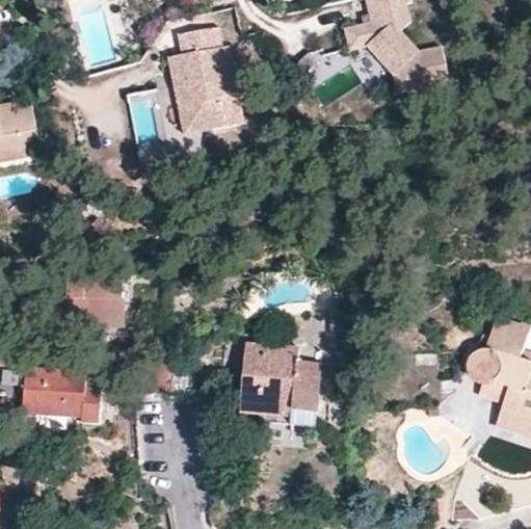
[(409,83),(397,21),(393,0),(370,0),(375,21),(348,27),(352,47),(370,44),(395,74),(398,93),(410,90),(409,83)]
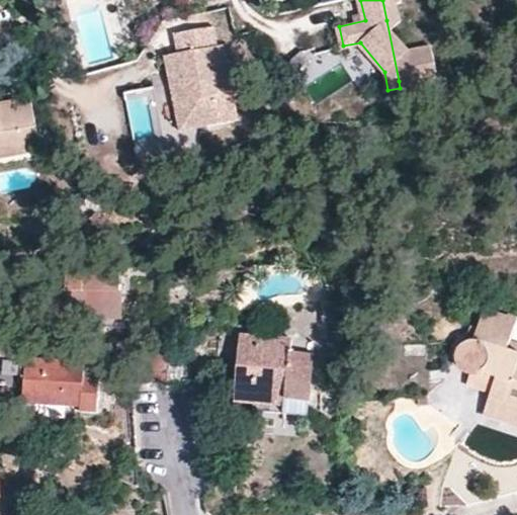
[(439,79),(431,46),(409,51),(391,28),(402,19),(398,2),(403,1),(403,0),(382,0),(386,20),(399,81),(400,88),(439,79)]
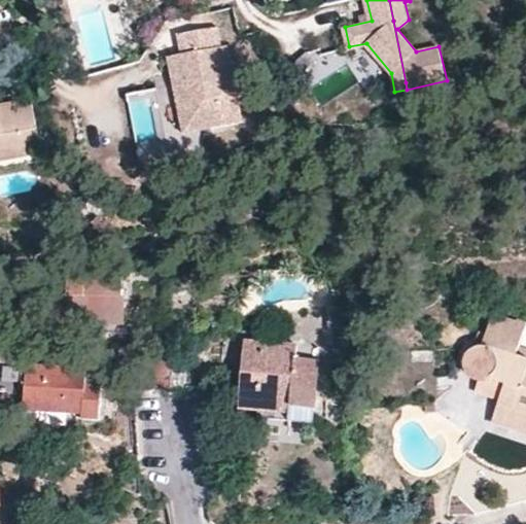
[(219,26),(180,34),(184,54),(170,57),(185,126),(211,119),(213,128),(246,121),(230,44),(223,45),(219,26)]
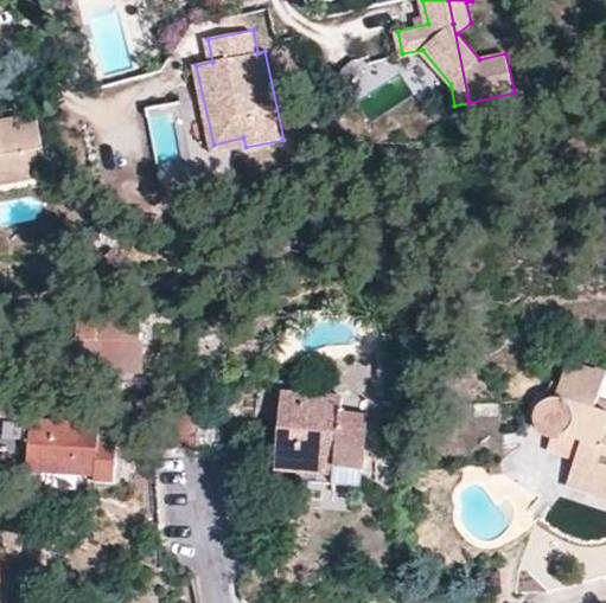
[(78,89),(83,74),(76,68),(64,79),(71,87),(78,89)]
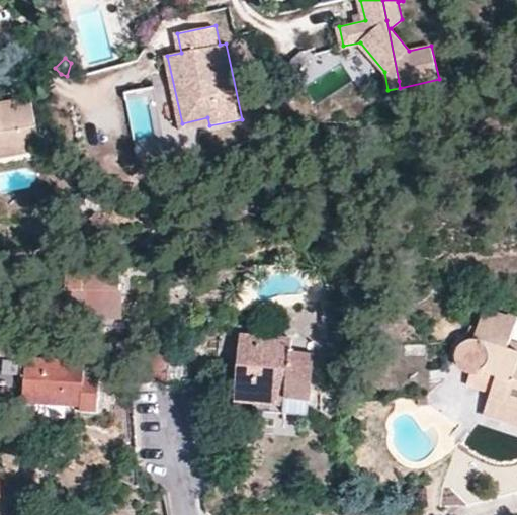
[(0,153),(39,146),(29,94),(0,100),(0,153)]
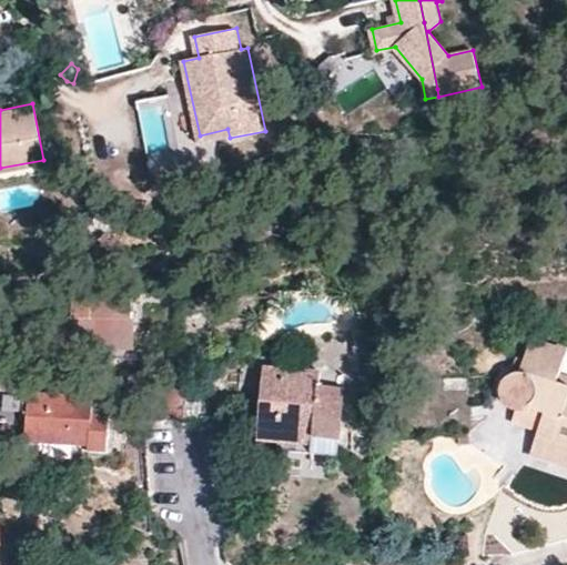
[(400,272),(390,272),(391,282),(400,281),(400,272)]
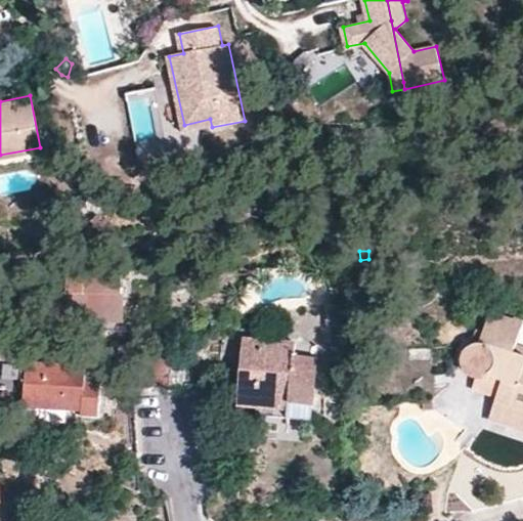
[(254,263),(236,264),(236,275),(249,274),(254,270),(254,263)]
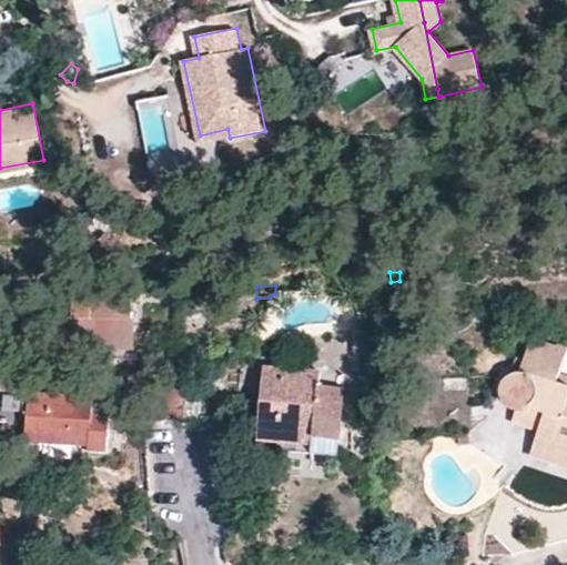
[(128,293),(71,292),(70,314),(44,314),(46,340),(128,341),(128,293)]
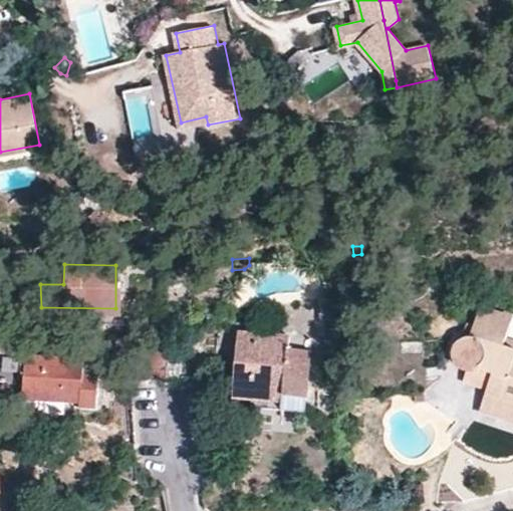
[(328,310),(327,292),(317,292),(318,309),(328,310)]
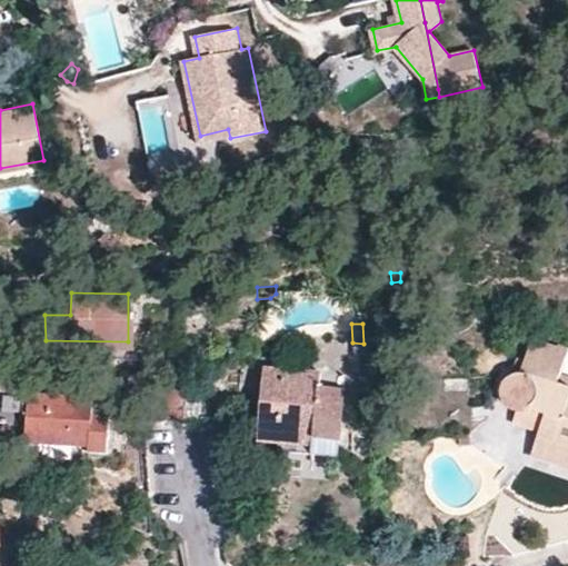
[(509,409),(515,410),(518,410),(522,410),(525,410),(528,407),(542,413),(537,430),(535,437),(567,448),(567,376),(558,373),(566,348),(530,337),(519,369),(515,369),(510,370),(506,374),(502,376),(500,380),(498,385),(498,390),(499,395),(500,400),(504,405),(509,409)]
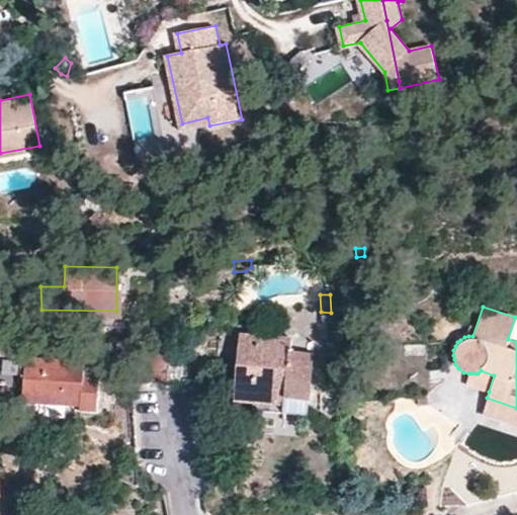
[(289,336),(238,332),(231,401),(251,402),(251,410),(282,413),(283,398),(307,400),(310,352),(288,350),(289,336)]
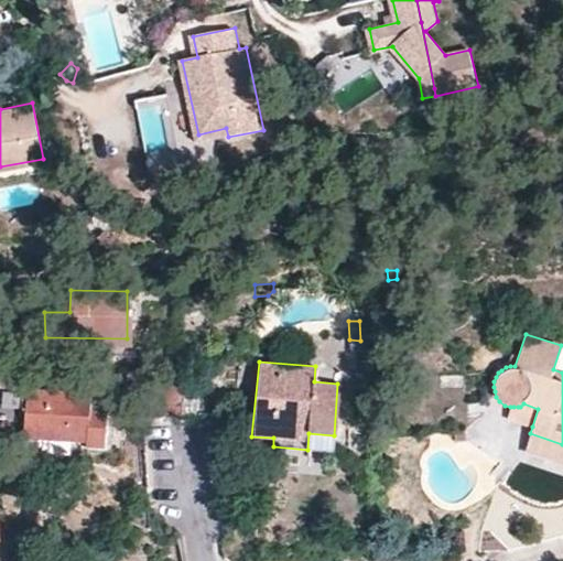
[(150,369),(150,413),(180,413),(180,384),(180,370),(150,369)]
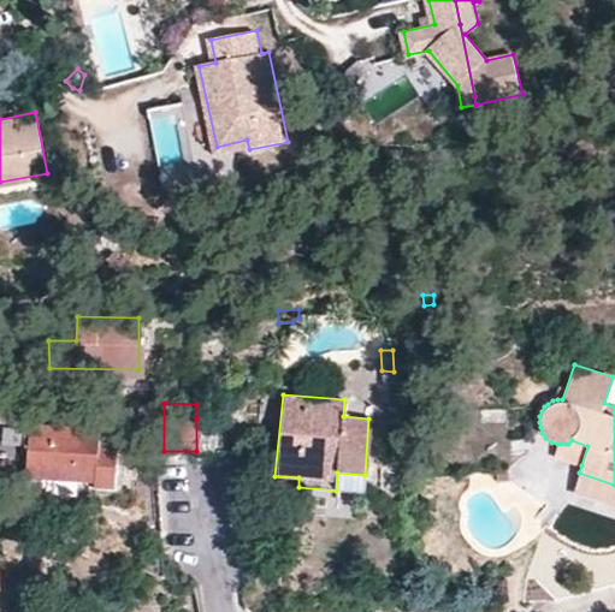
[(241,419),(196,419),(196,451),(241,449),(241,419)]
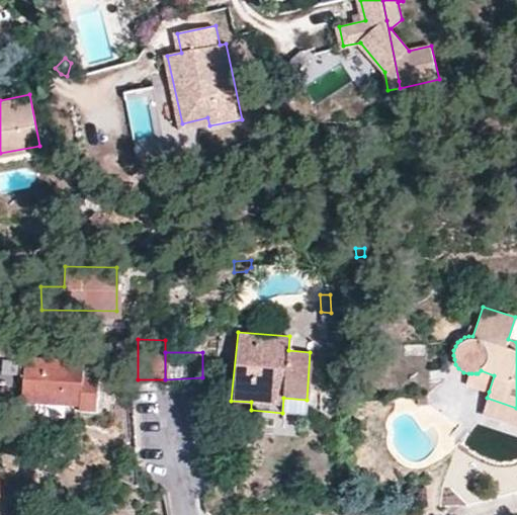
[(97,363),(24,357),(22,399),(77,402),(77,409),(95,409),(97,363)]
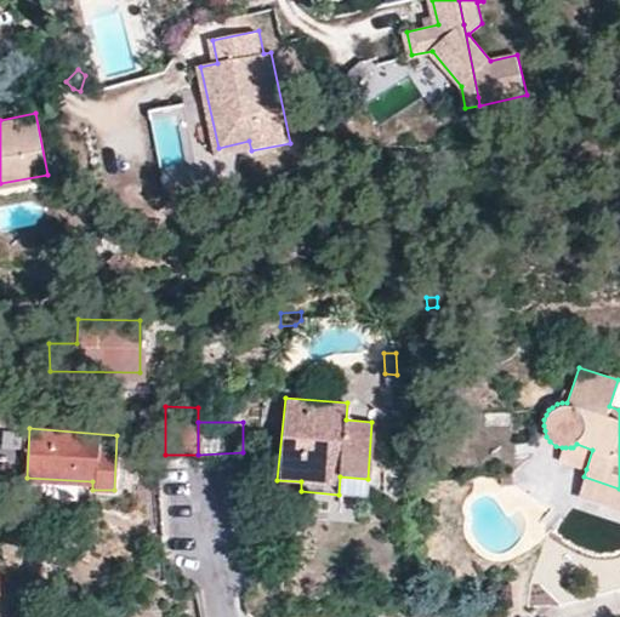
[(558,458),(586,469),(592,450),(576,444),(573,447),(570,447),(566,447),(562,447),(558,458)]
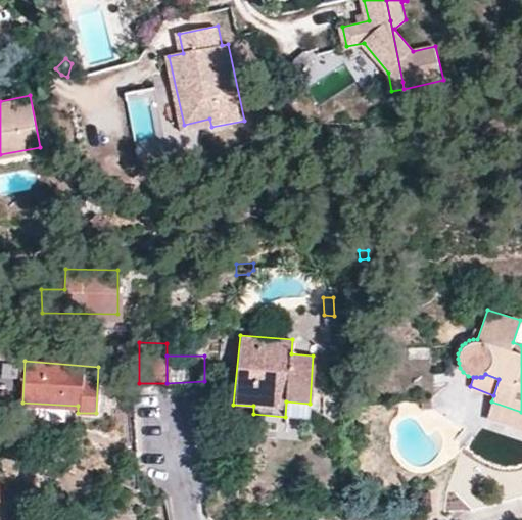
[(309,419),(310,404),(286,402),(285,417),(309,419)]
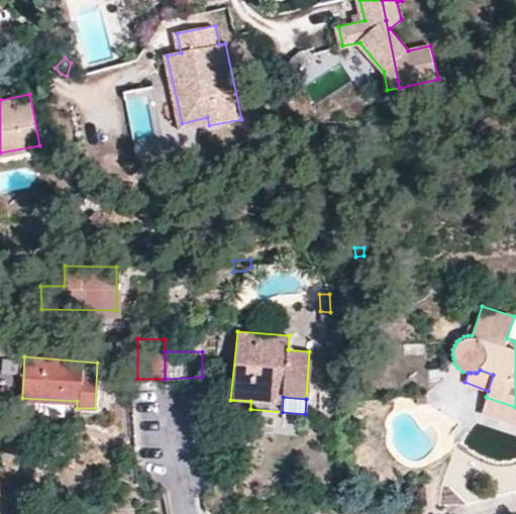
[(515,428),(515,407),(486,397),(479,415),(515,428)]
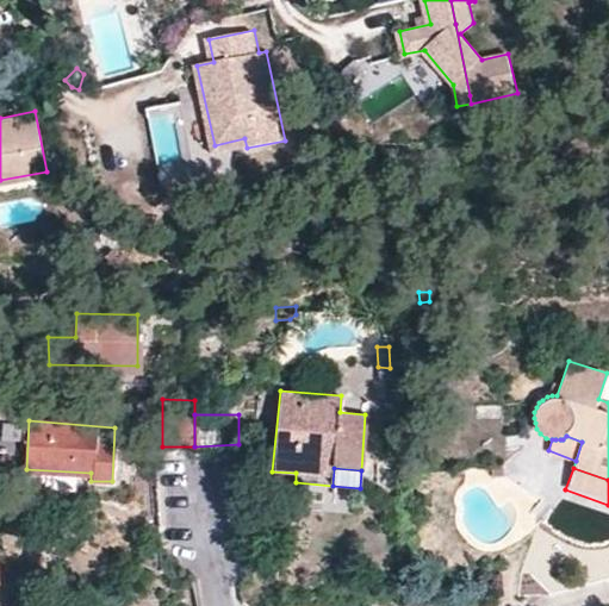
All buildings are outlined.
